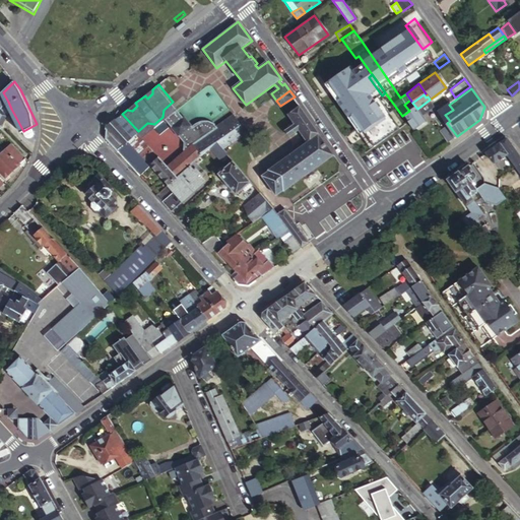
[(402,116),(407,123),(413,131),(427,121),(417,109),(412,103),(410,100),(404,105),(409,111),(402,116)]
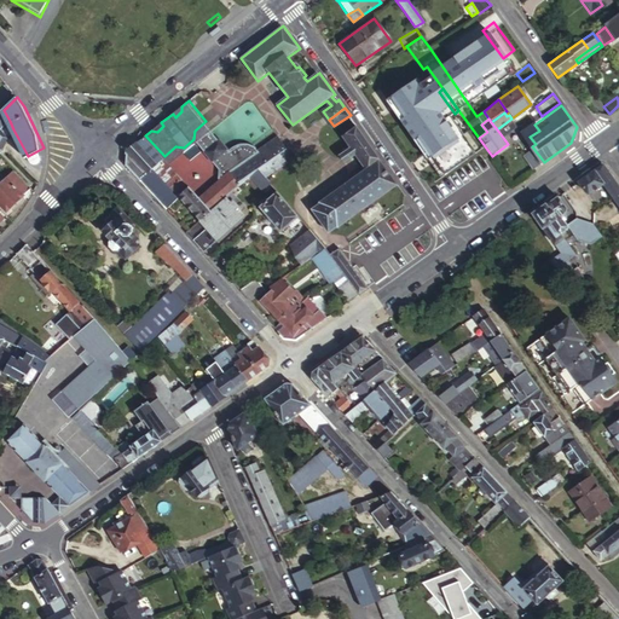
[(13,129),(10,121),(1,129),(9,137),(13,129)]
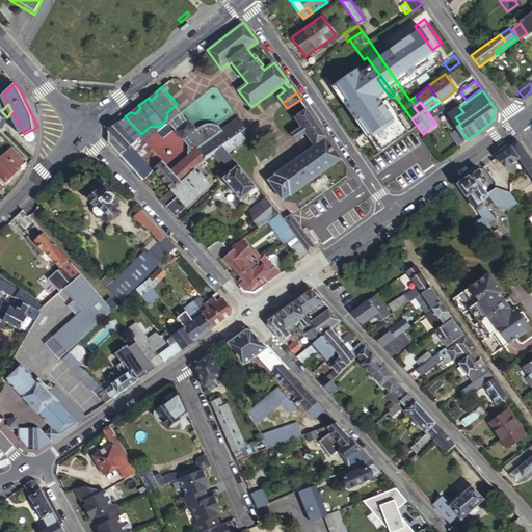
[(141,135),(163,160),(173,170),(198,148),(229,126),(239,118),(245,128),(222,144),(228,150),(249,131),(236,114),(224,124),(225,124),(219,129),(218,128),(217,127),(216,126),(214,125),(211,124),(209,124),(208,124),(205,125),(202,126),(201,127),(198,128),(196,125),(190,131),(184,124),(189,120),(188,118),(190,117),(181,110),(177,104),(167,112),(166,120),(158,127),(151,126),(141,134),(141,135)]
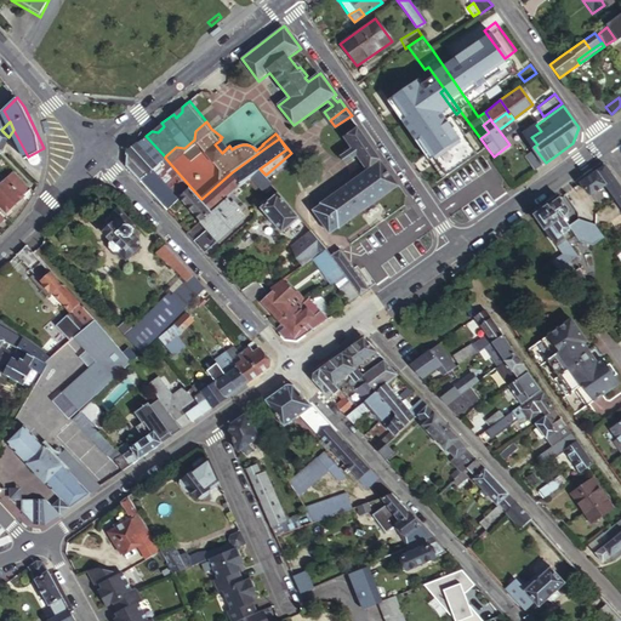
[(399,186),(359,127),(345,138),(352,149),(341,157),(346,164),(357,157),(364,167),(366,167),(319,201),(320,203),(312,209),(328,232),(336,227),(336,228),(363,211),(375,203),(399,186)]
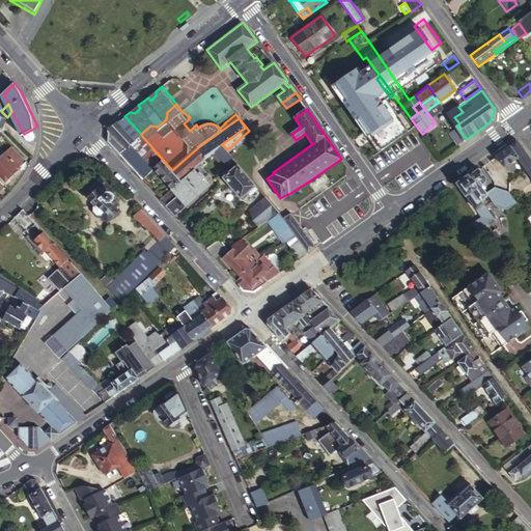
[(118,154),(141,135),(141,134),(124,116),(123,116),(108,129),(106,140),(118,154)]
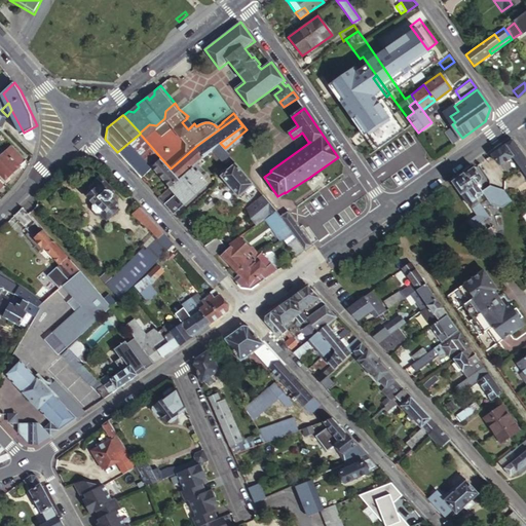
[(194,123),(188,116),(186,117),(187,118),(182,122),(188,129),(194,123)]
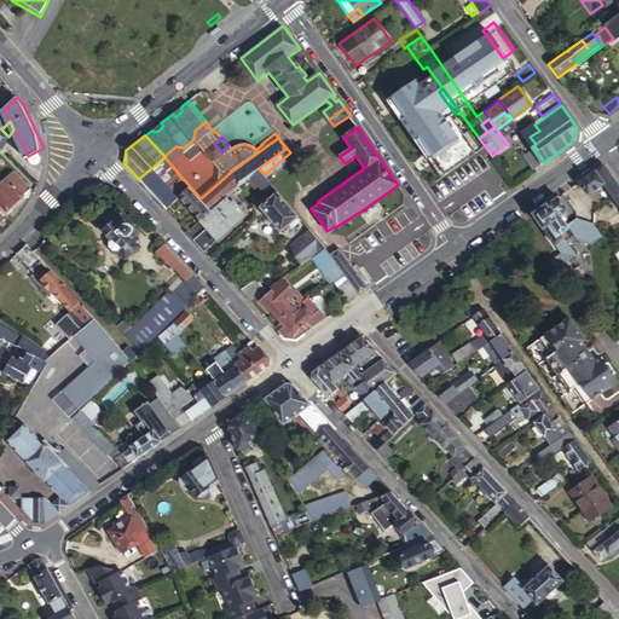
[(224,198),(250,175),(259,168),(285,149),(278,138),(266,146),(231,172),(201,198),(208,206),(212,210),(224,198)]
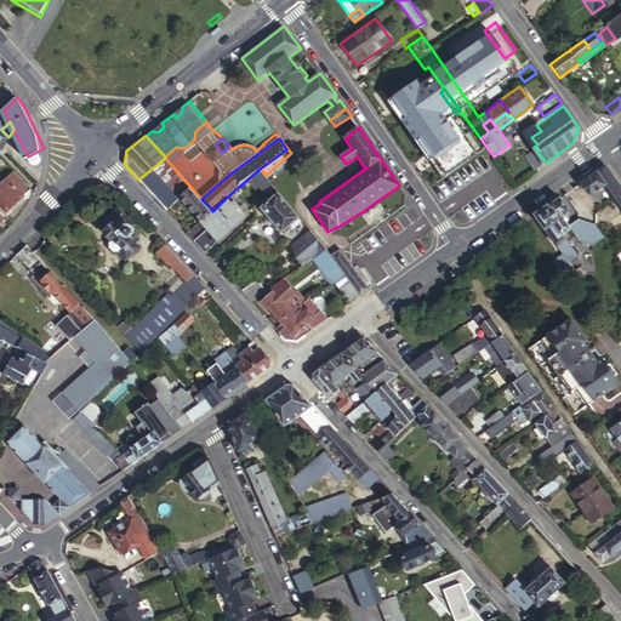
[(546,163),(534,147),(527,153),(534,161),(529,165),(533,170),(537,166),(537,169),(546,163)]
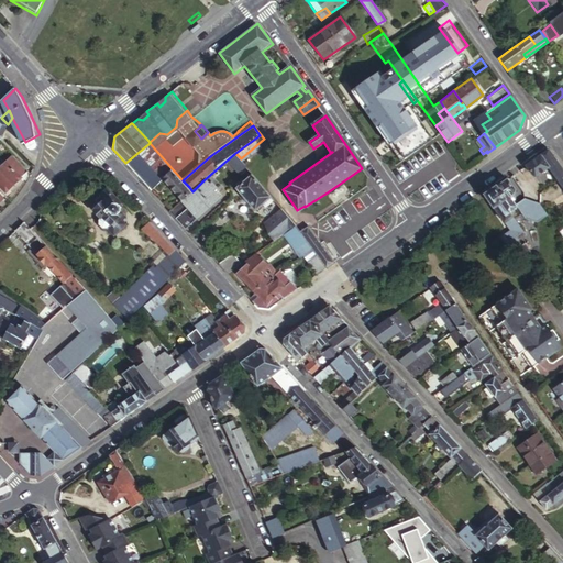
[(40,147),(40,134),(25,142),(33,150),(40,147)]
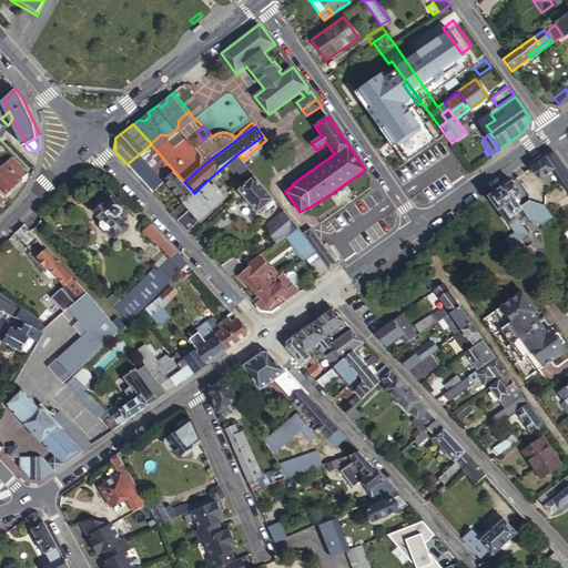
[(174,171),(151,144),(127,164),(143,182),(152,191),(164,181),(174,171)]
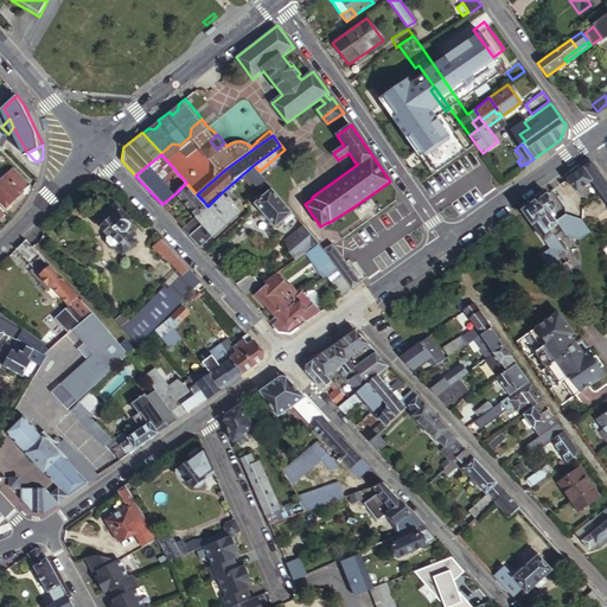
[(606,180),(593,160),(568,178),(577,191),(581,192),(593,184),(606,202),(606,180)]
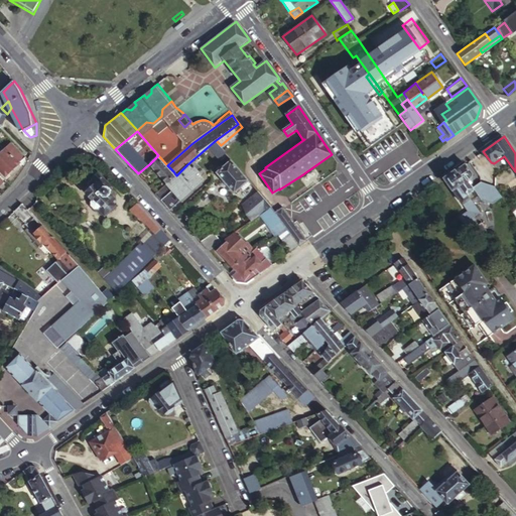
[(221,145),(216,140),(209,146),(219,158),(226,151),(221,145)]
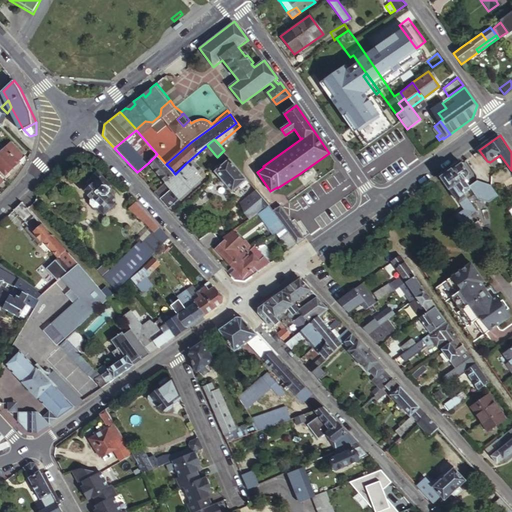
[(26,154),(12,140),(0,151),(0,168),(6,175),(26,154)]
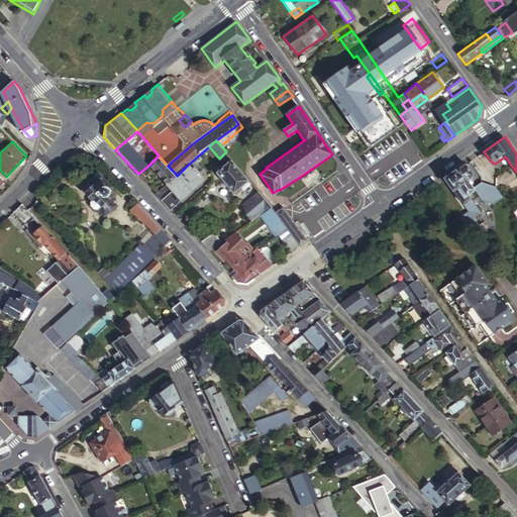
[(168,166),(159,156),(149,165),(168,184),(177,176),(174,172),(168,166)]
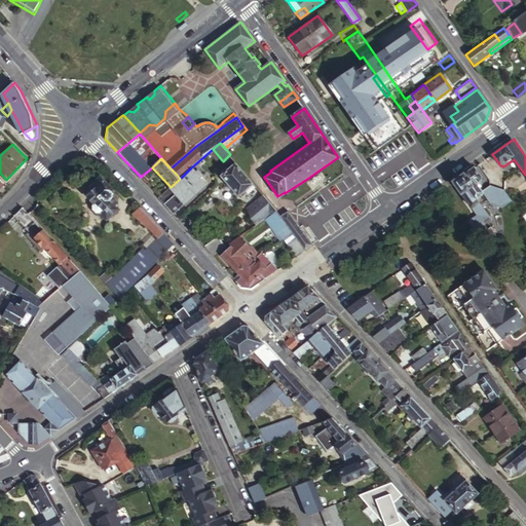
[(247,174),(235,161),(230,165),(229,164),(223,170),(224,171),(221,175),(239,195),(255,183),(247,174)]
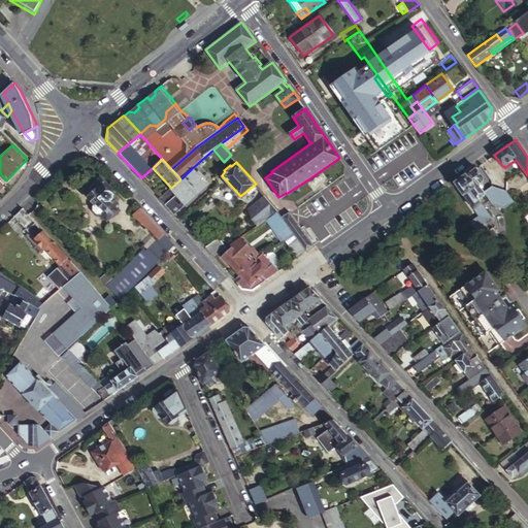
[(455,183),(456,185),(480,217),(470,223),(482,239),(496,229),(491,221),(494,219),(484,204),(487,201),(486,199),(489,197),(481,186),(485,183),(485,180),(475,168),(455,183)]
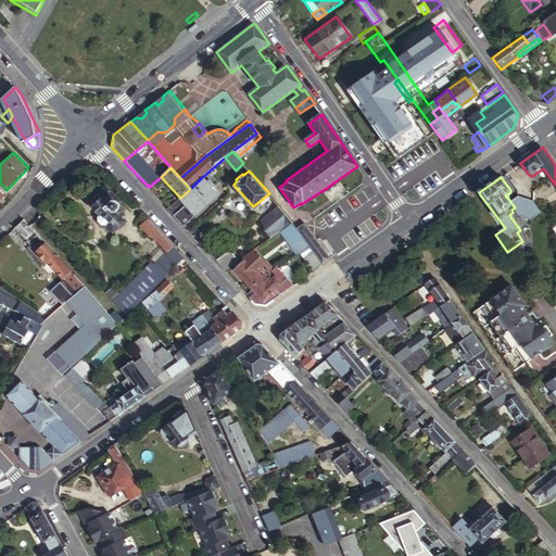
[(167,209),(182,226),(217,196),(201,178),(190,189),(180,198),(167,209)]
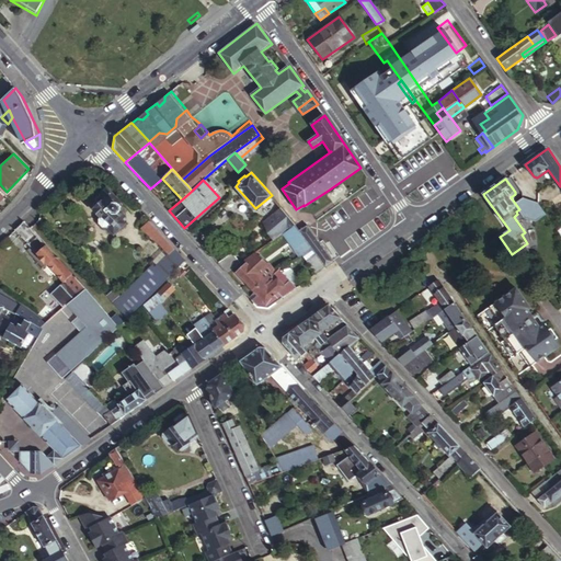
[(341,186),(339,183),(328,191),(330,194),(341,186)]
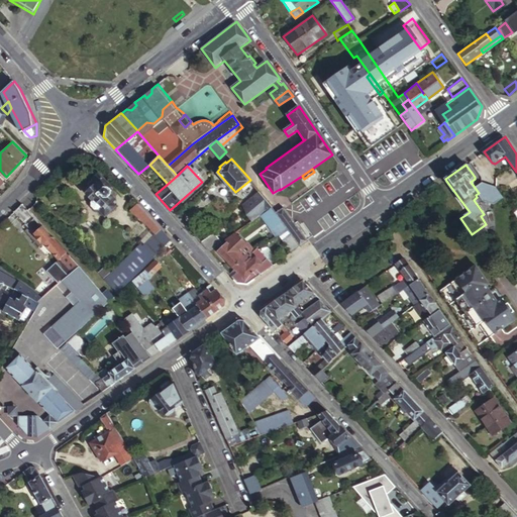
[(108,183),(100,175),(91,183),(87,183),(85,188),(90,189),(92,191),(87,195),(93,202),(90,207),(94,212),(99,211),(105,217),(116,207),(114,204),(117,201),(113,196),(111,198),(109,195),(113,192),(107,186),(108,183)]
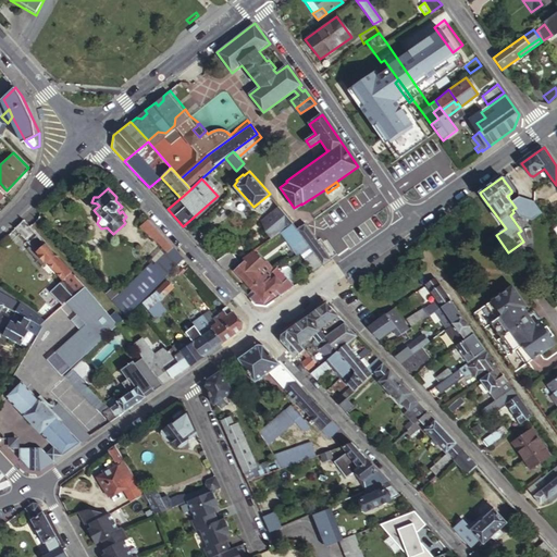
[(287,226),(294,222),(280,206),(273,211),(287,226)]
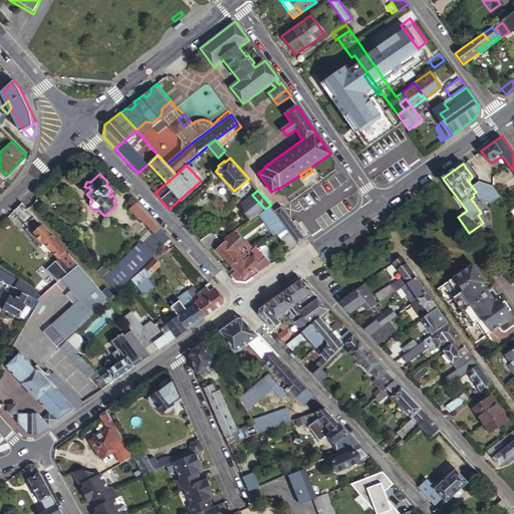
[(265,209),(252,195),(243,202),(246,212),(251,219),(259,213),(262,211),(265,209)]
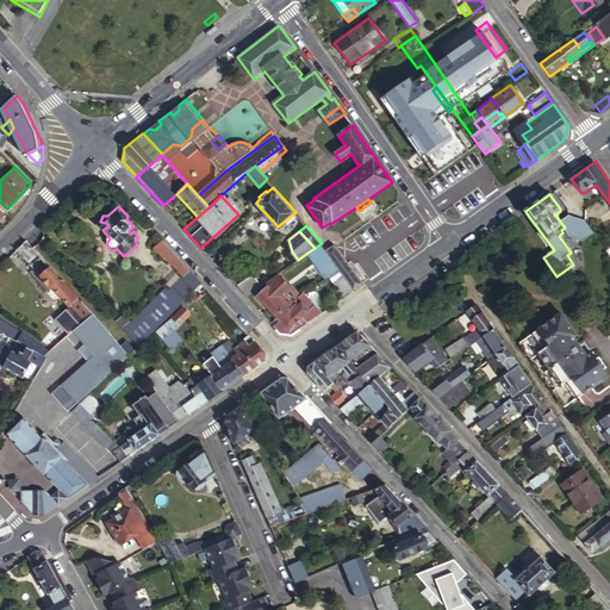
[(93,315),(29,243),(29,242),(17,253),(50,292),(51,291),(82,325),(93,315)]
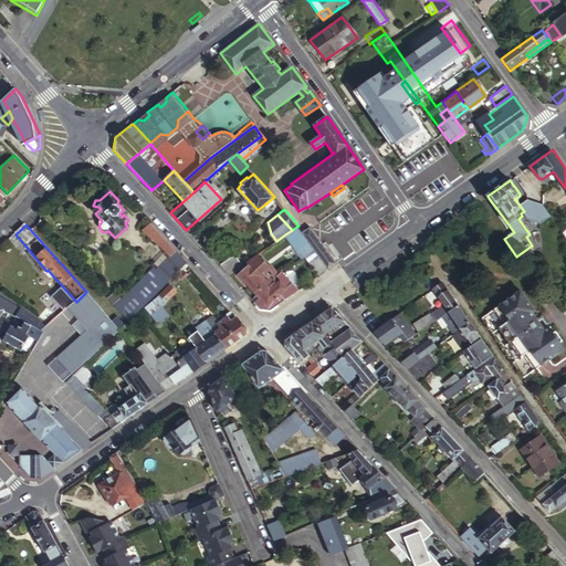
[(169,260),(178,252),(153,224),(144,232),(169,260)]
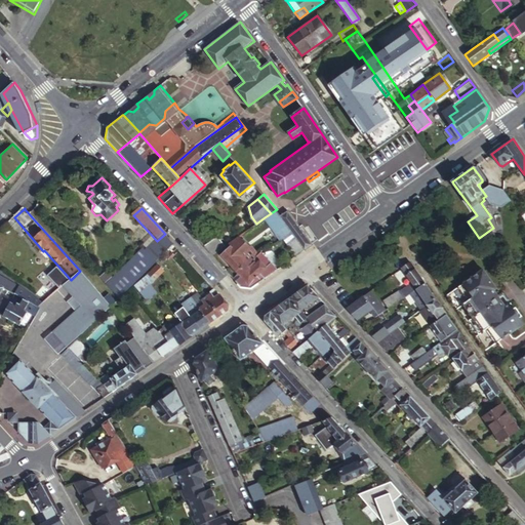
[(281,214),(277,209),(271,213),(268,215),(284,237),(291,232),(282,215),(281,214)]
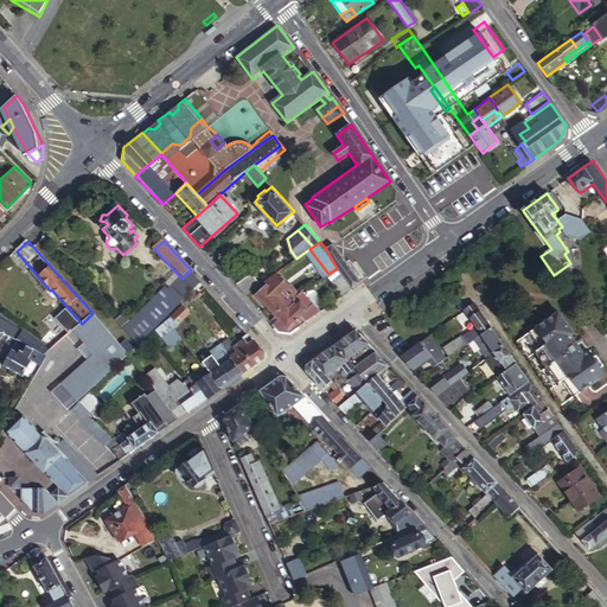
[(350,289),(359,282),(333,242),(325,248),(326,249),(337,268),(350,289)]
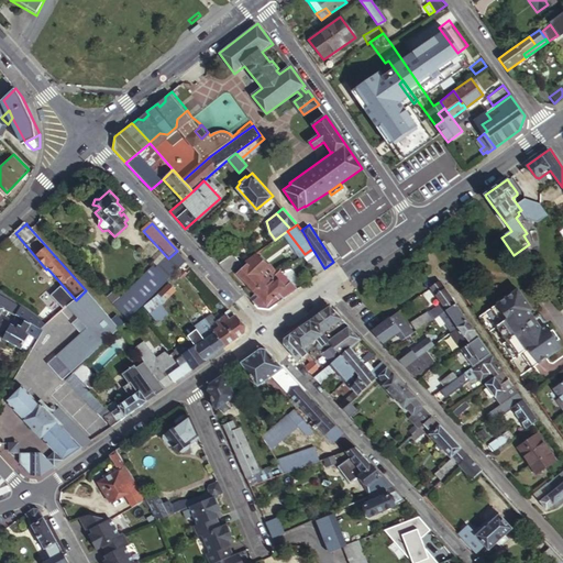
[(287,231),(284,233),(301,256),(305,254),(287,231)]
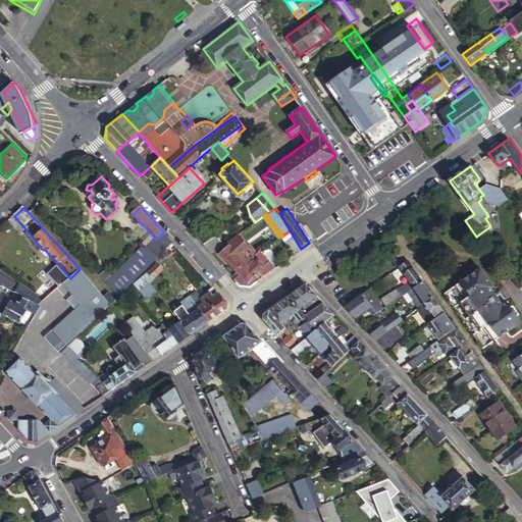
[(301,249),(290,230),(282,236),(294,254),(301,249)]
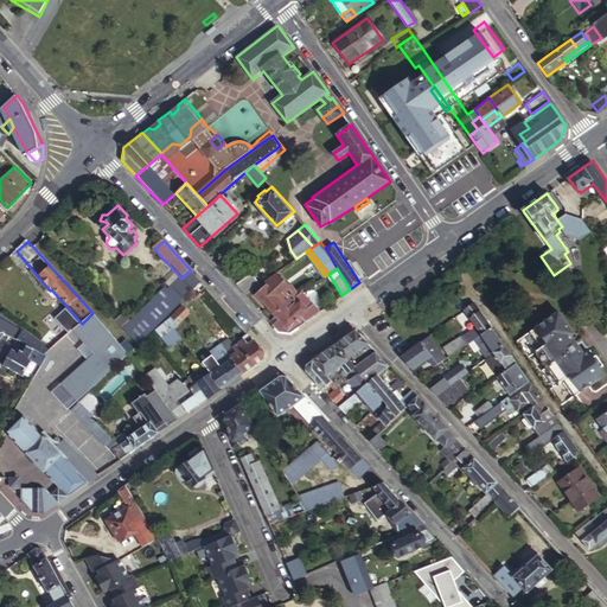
[(170,291),(183,305),(203,285),(191,270),(170,291)]
